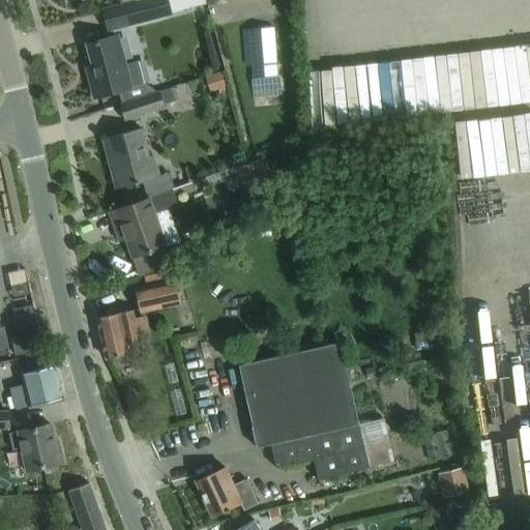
[(138,0),(136,1),(101,10),(108,31),(172,13),(168,0),(138,0)]
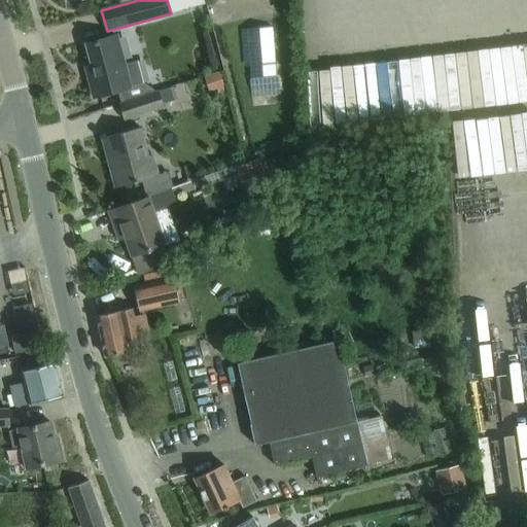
[(211,30),(214,41),(229,37),(225,26),(211,30)]
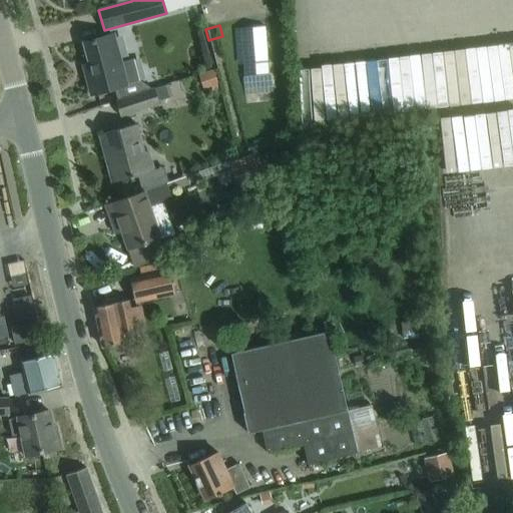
[(115,101),(151,89),(138,81),(132,59),(118,63),(110,35),(83,42),(92,74),(86,76),(90,94),(111,88),(115,101)]
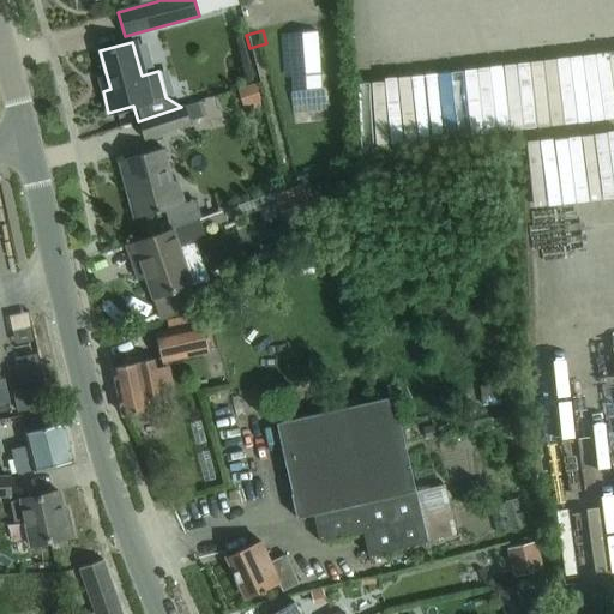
[(254,84),(236,90),(242,107),(251,104),(252,109),(262,106),(254,84)]
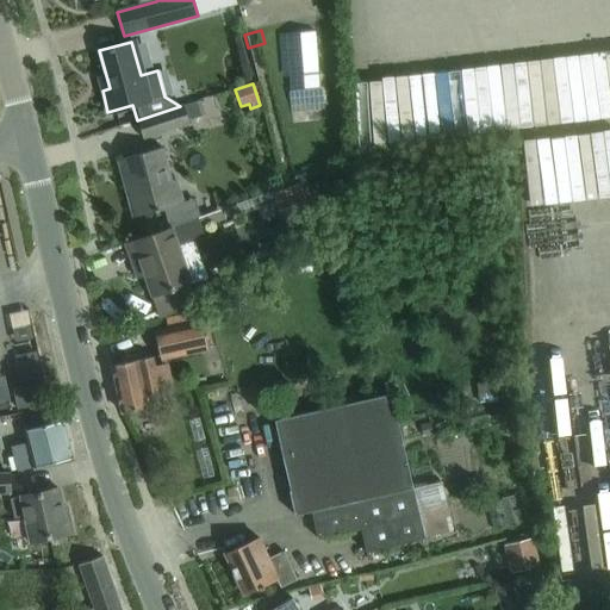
[(194,101),(180,106),(137,120),(143,138),(186,124),(185,122),(200,116),(194,101)]
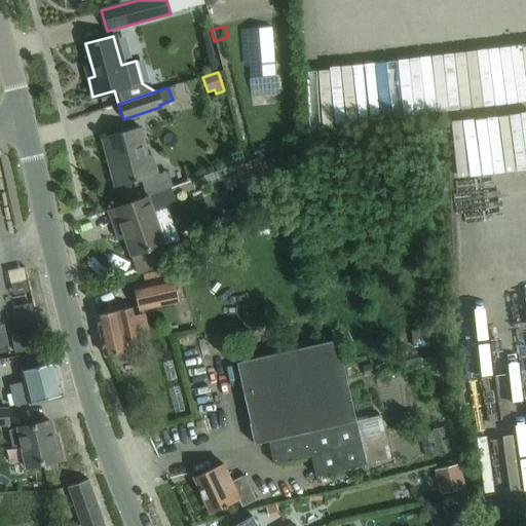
[(138,127),(123,130),(103,137),(116,186),(156,176),(151,157),(146,159),(138,127)]
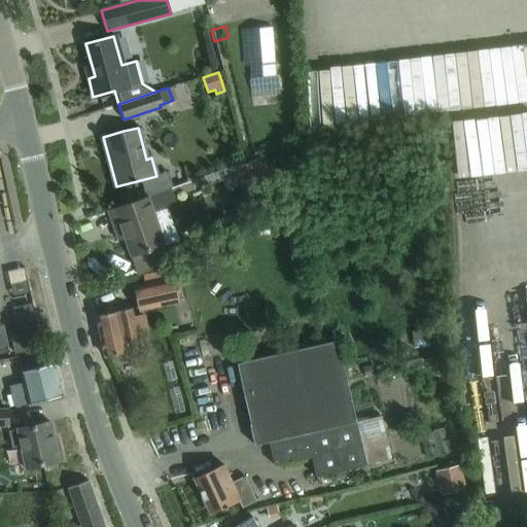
[(165,244),(153,212),(148,197),(126,204),(107,210),(112,227),(119,224),(131,255),(130,255),(137,275),(169,256),(165,244)]
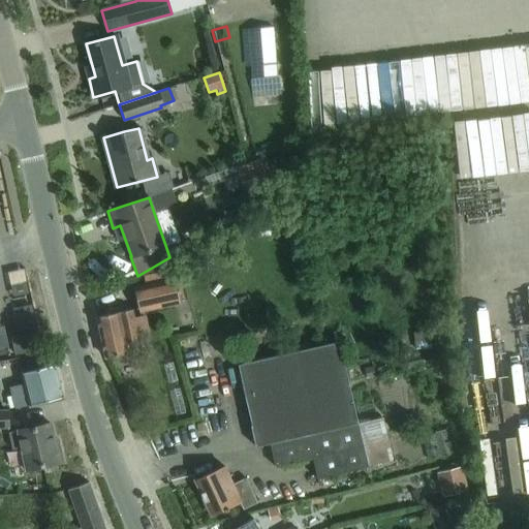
[(138,311),(163,306),(179,302),(174,278),(133,287),(138,311)]
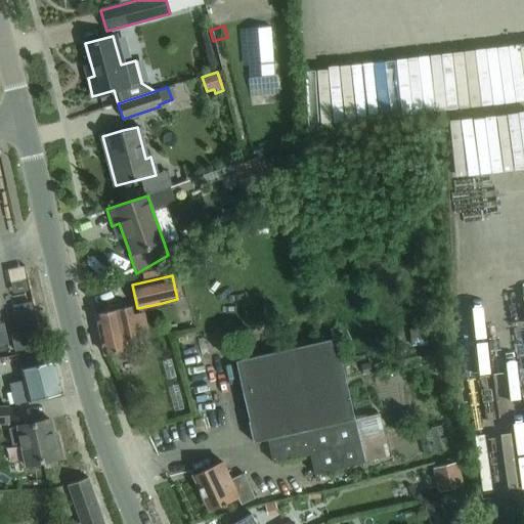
[(19,281),(8,282),(9,300),(22,299),(19,281)]
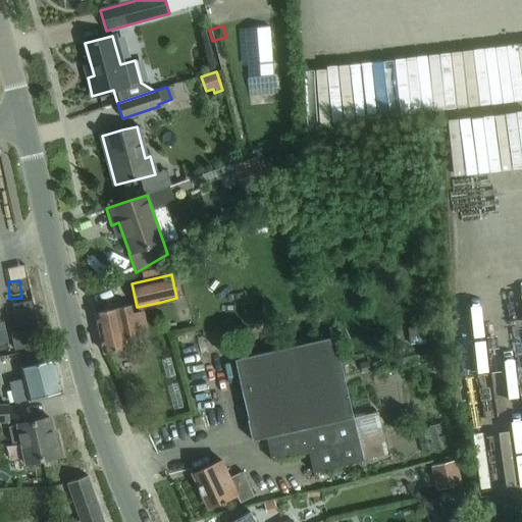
[(114,308),(95,312),(103,353),(106,352),(109,352),(123,349),(129,353),(134,352),(138,346),(135,329),(146,327),(142,309),(131,312),(129,305),(114,308)]
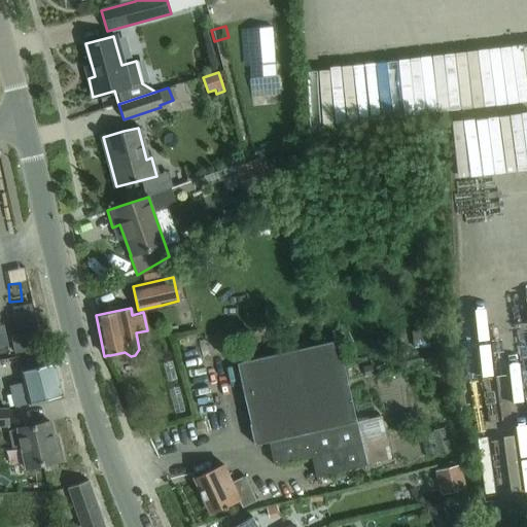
[(13,341),(29,337),(24,315),(8,318),(13,341)]
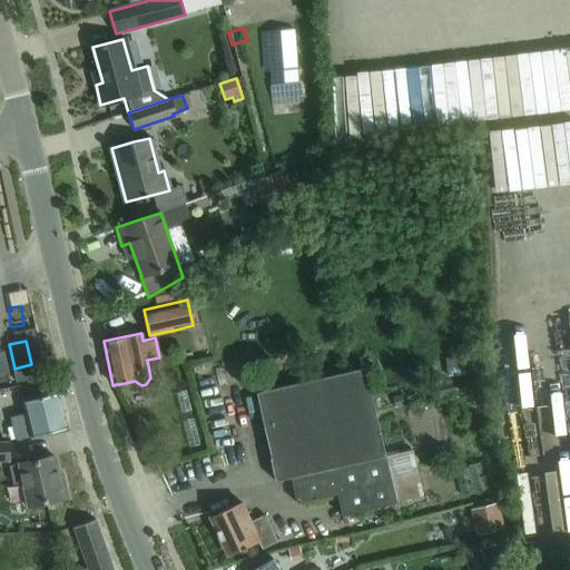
[(463,356),(445,357),(446,375),(465,373),(463,356)]
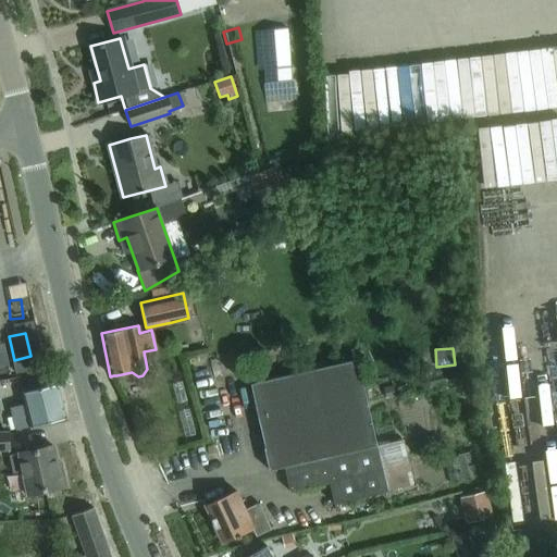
[(378,445),(375,434),(359,359),(254,383),(268,447),(263,447),(269,470),(283,467),(289,492),(329,483),(333,505),(355,499),(412,486),(401,440),(378,445)]
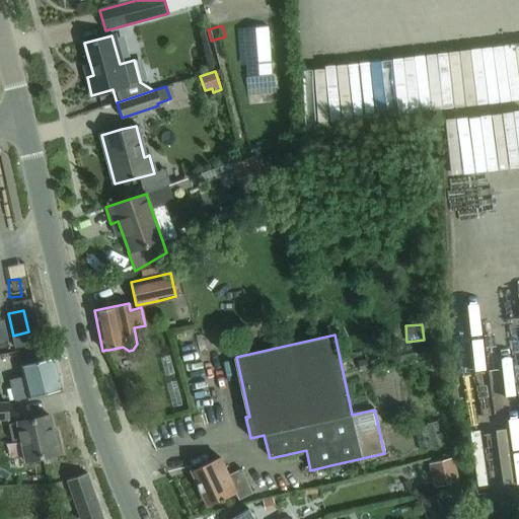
[(21,376),(8,380),(14,400),(27,397),(42,394),(61,389),(53,357),(45,360),(33,362),(19,366),(21,376)]
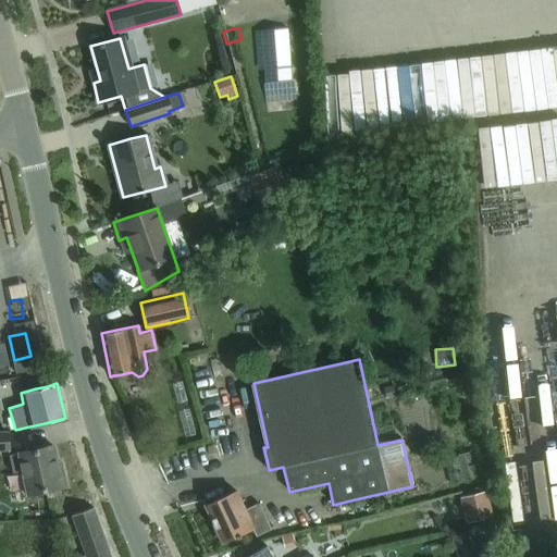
[(52,446),(31,450),(8,456),(12,473),(22,471),(27,494),(64,486),(60,462),(56,463),(52,446)]
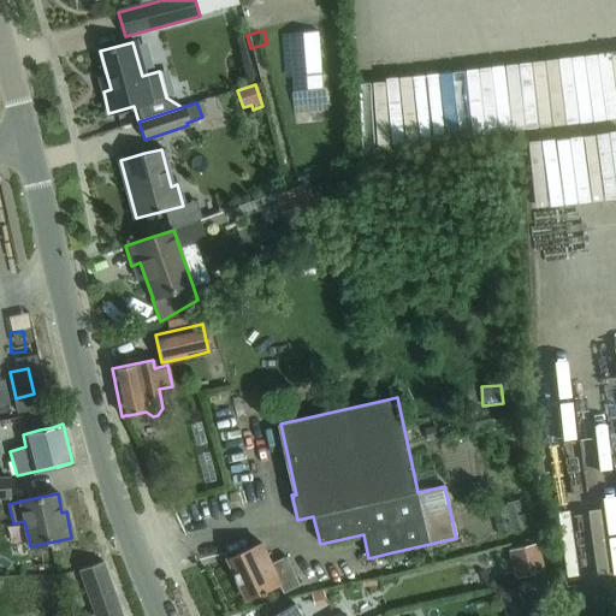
[(508,551),(515,579),(544,572),(537,543),(508,551)]
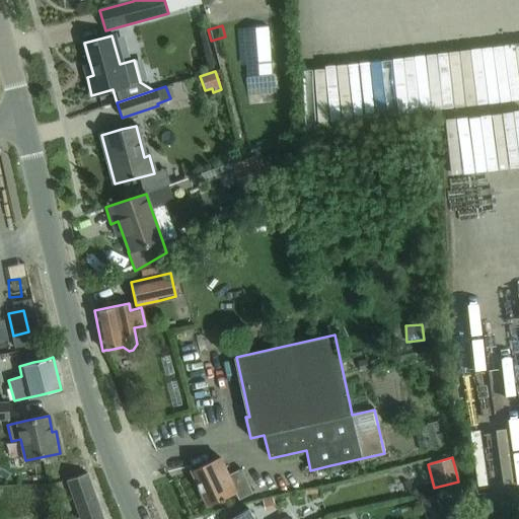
[(219,458),(191,471),(207,505),(219,499),(220,501),(224,500),(223,498),(234,493),(237,500),(251,494),(240,469),(227,474),(219,458)]
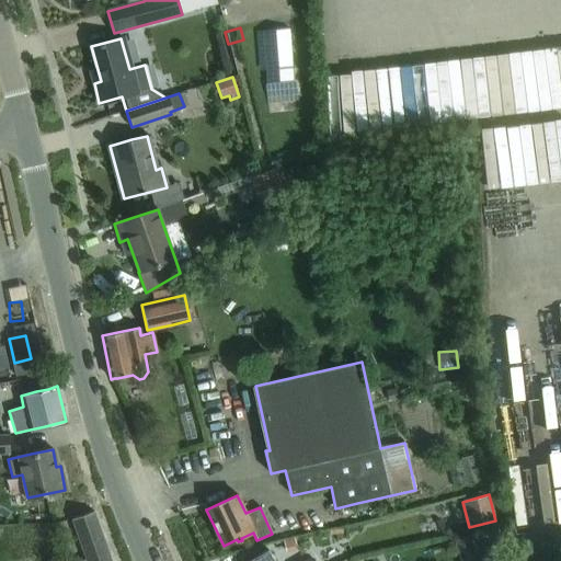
[(110,560),(93,512),(70,519),(86,559),(80,560),(110,560)]
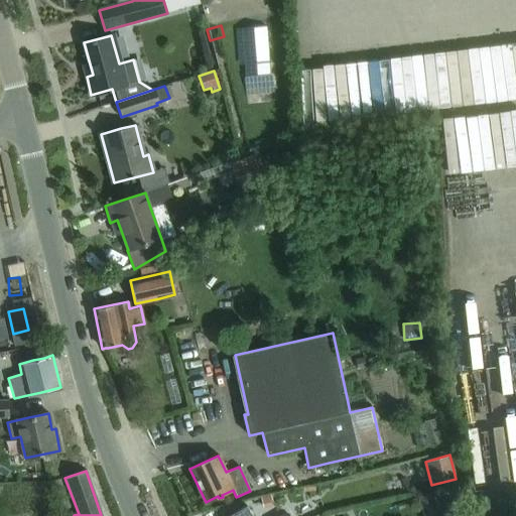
[(251,515),(246,506),(228,515),(251,515)]
